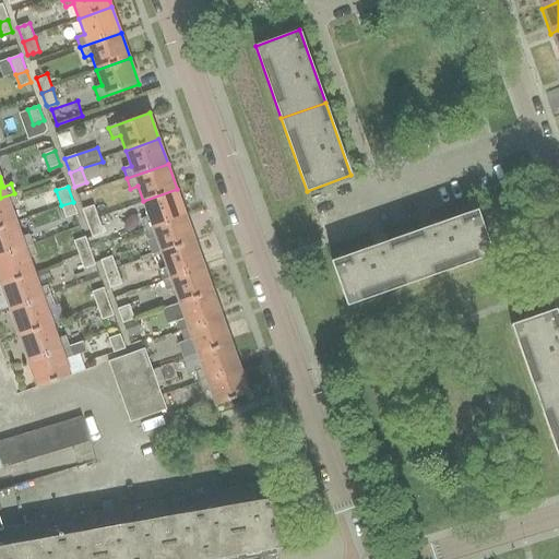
[(186,215),(177,189),(143,201),(149,216),(141,219),(145,229),(186,215)]
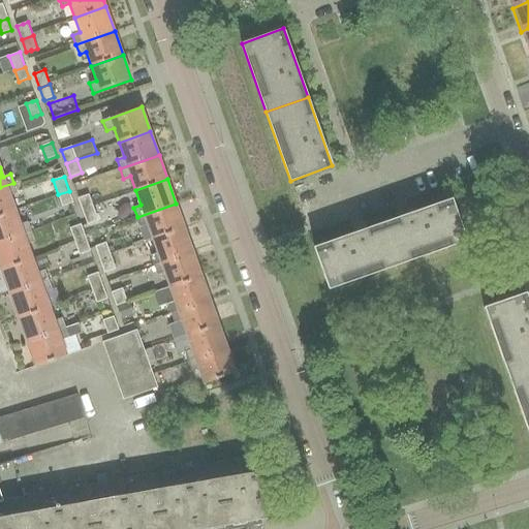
[(18,193),(13,183),(0,187),(0,215),(16,210),(10,196),(18,193)]
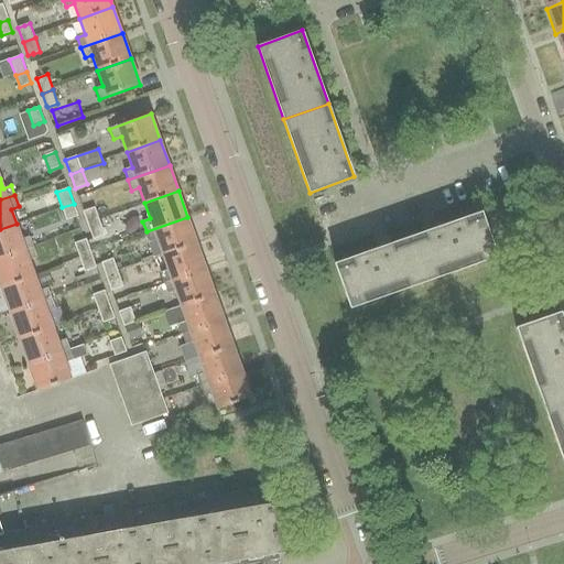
[(78,216),(74,204),(62,207),(67,220),(78,216)]
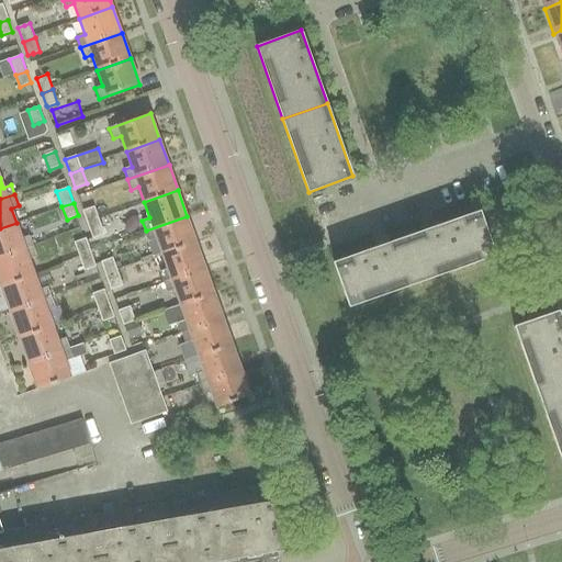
[(100,221),(94,206),(83,211),(89,225),(100,221)]
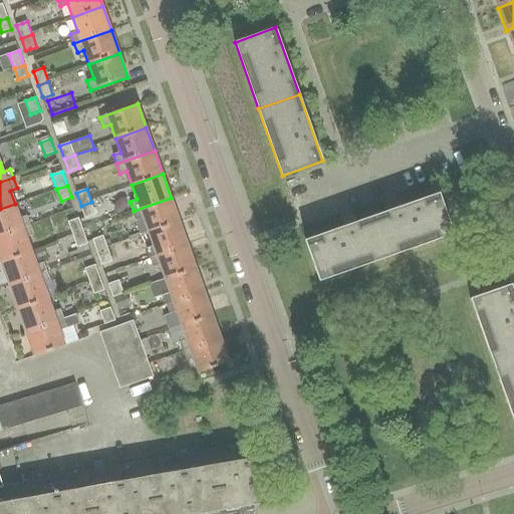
[(439,193),(372,216),(387,257),(453,233),(439,193)]
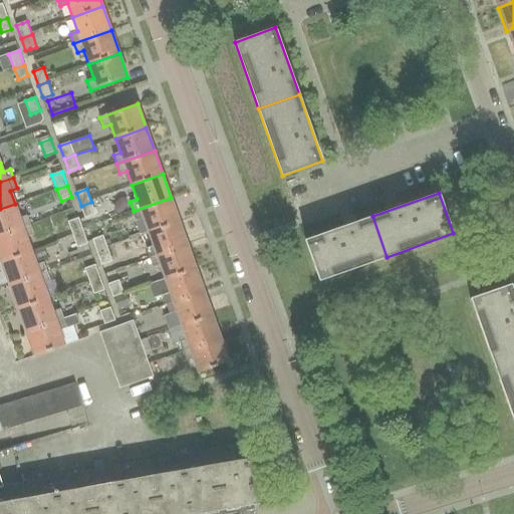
[(179,221),(171,198),(134,211),(137,221),(144,218),(149,232),(179,221)]
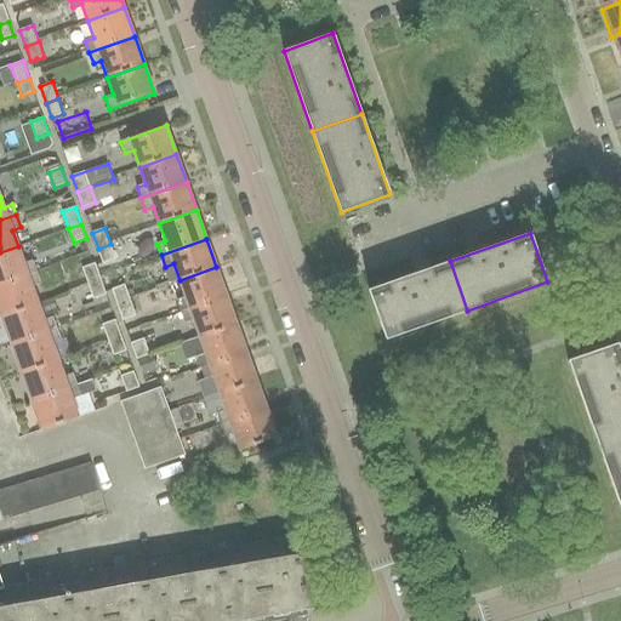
[(115,258),(110,244),(98,249),(103,262),(115,258)]
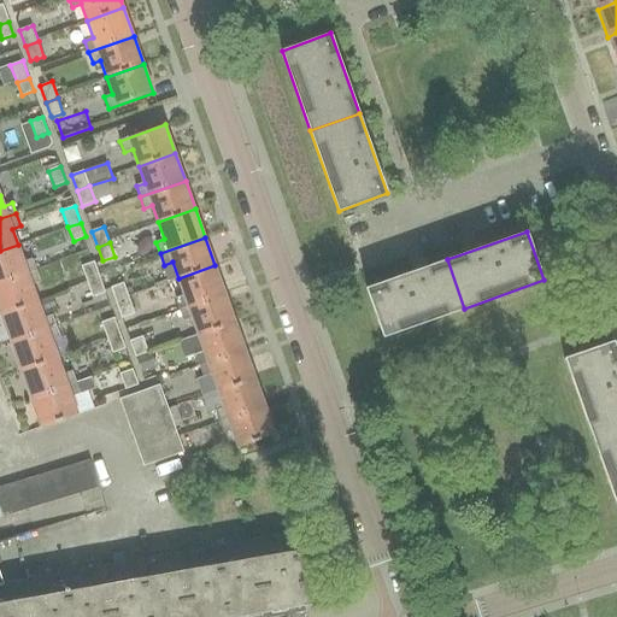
[(24,262),(18,245),(0,251),(0,282),(36,270),(33,259),(24,262)]
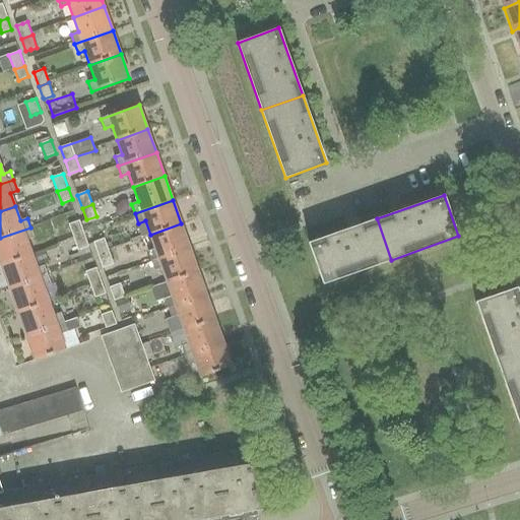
[(391,260),(377,218),(309,243),(323,283),(391,260)]
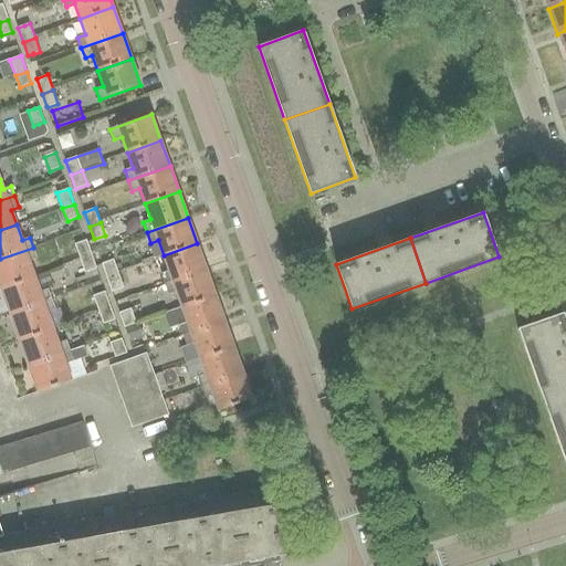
[(92,255),(86,240),(75,244),(81,260),(92,255)]
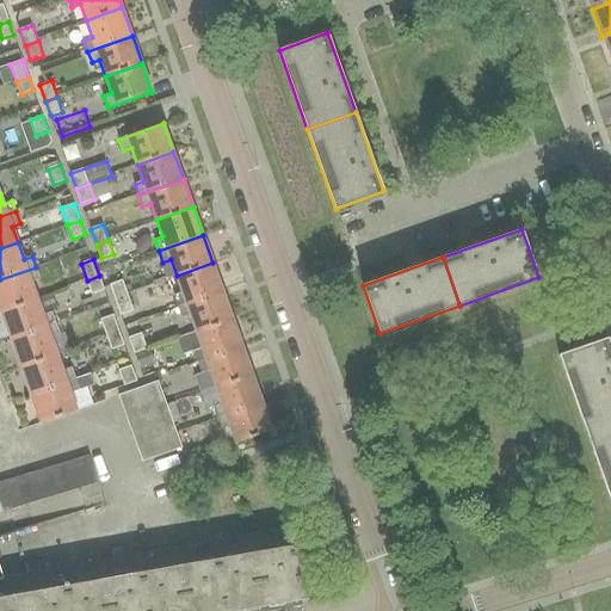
[(223,290),(213,263),(177,276),(183,292),(174,295),(178,307),(223,290)]
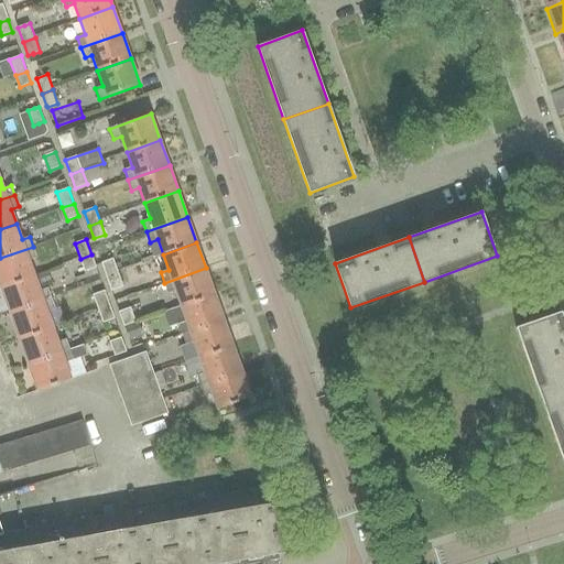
[(36,258),(33,247),(0,258),(0,285),(1,288),(34,275),(29,260),(36,258)]
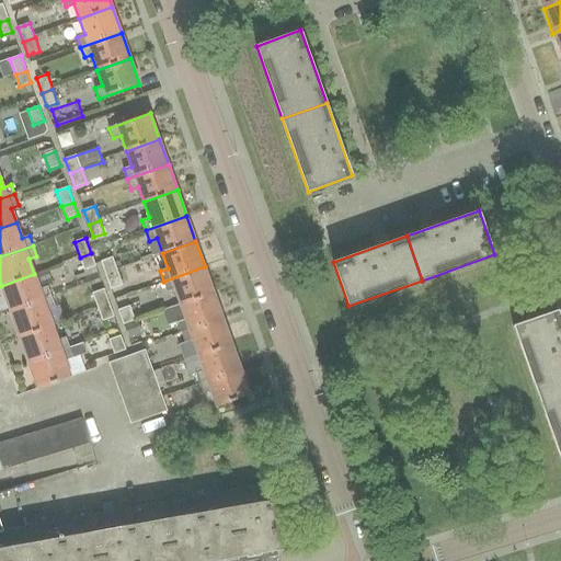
[(95,266),(91,253),(80,258),(84,270),(95,266)]
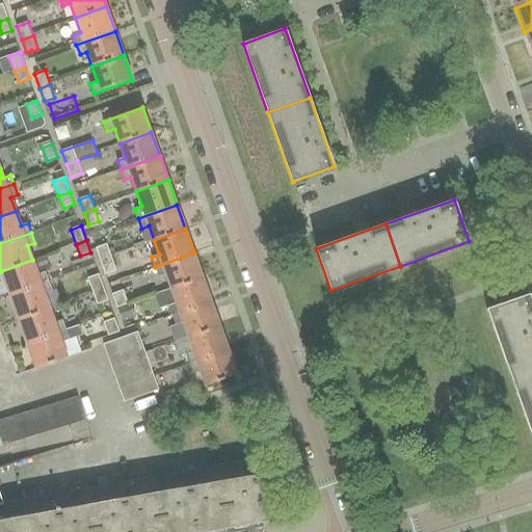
[(111,258),(107,244),(97,247),(101,261),(111,258)]
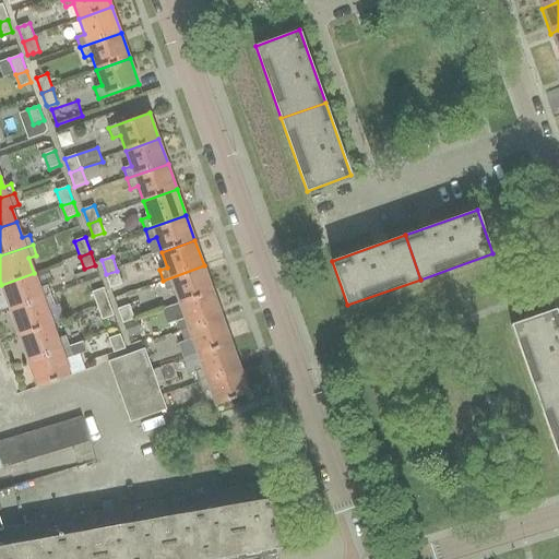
[(213,292),(204,265),(163,281),(167,290),(175,288),(180,302),(213,292)]
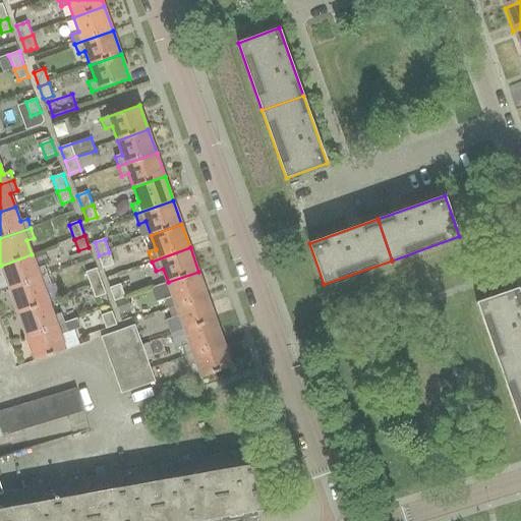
[(113,265),(109,252),(99,255),(103,269),(113,265)]
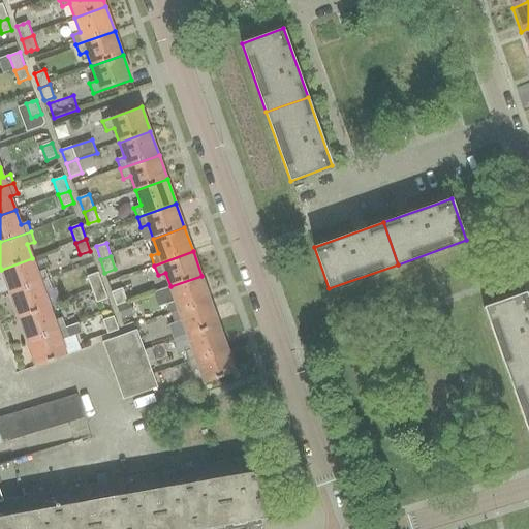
[(37,273),(32,258),(1,270),(9,293),(48,280),(44,270),(37,273)]
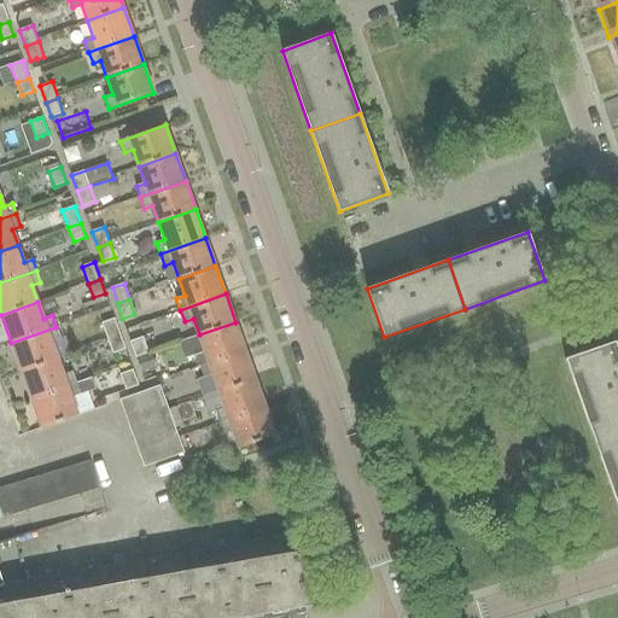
[(121,336),(114,318),(103,322),(109,340),(121,336)]
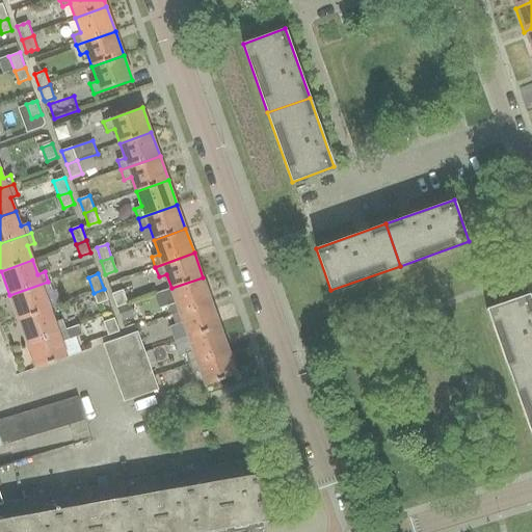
[(211,301),(203,277),(171,288),(176,302),(169,306),(173,315),(211,301)]
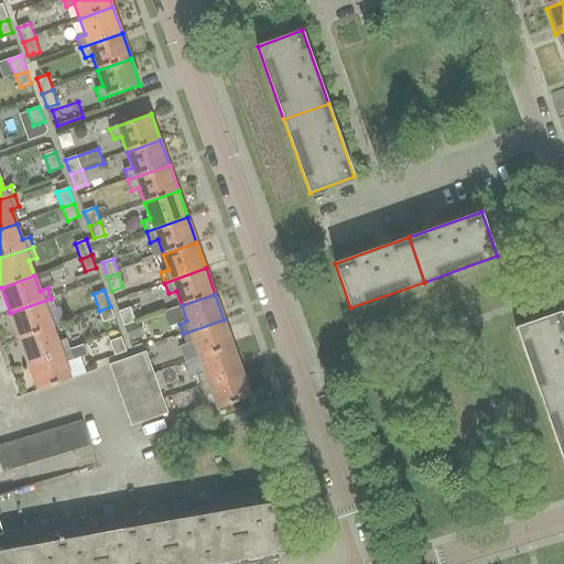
[(55,308),(51,299),(10,313),(19,339),(53,327),(47,312),(55,308)]
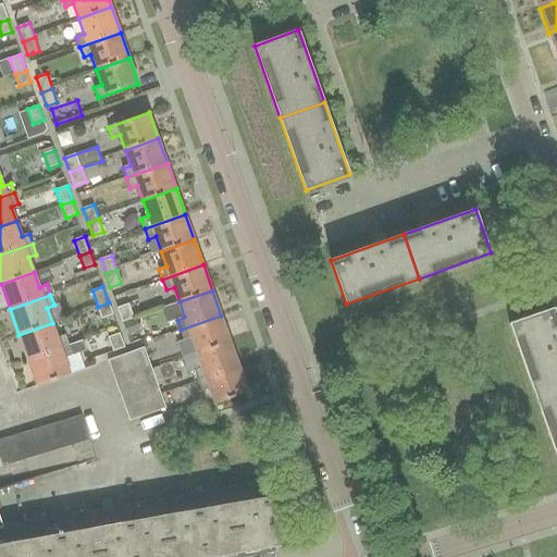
[(113,314),(109,302),(98,307),(101,319),(108,317),(113,314)]
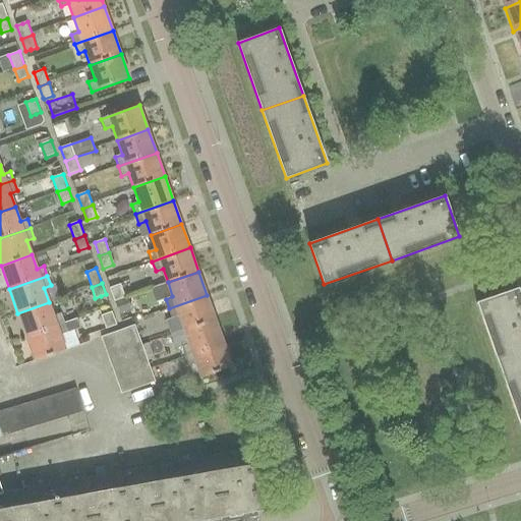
[(125,297),(121,284),(110,288),(115,301),(125,297)]
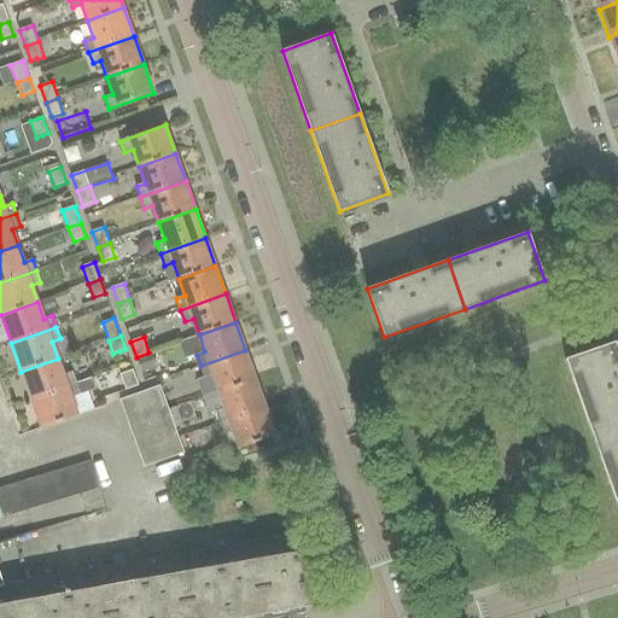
[(617,430),(617,351),(614,342),(565,359),(594,439),(617,430)]
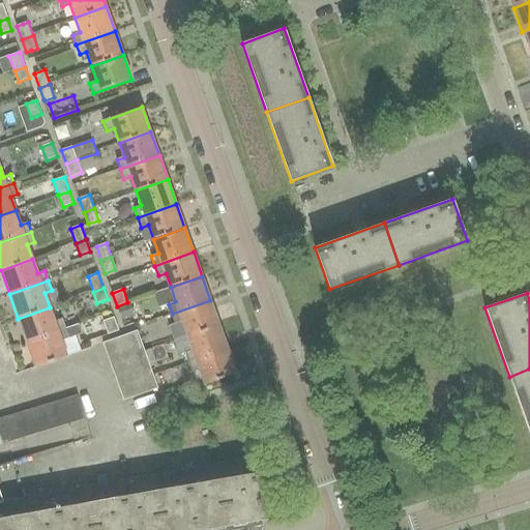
[(210,300),(172,314),(175,324),(169,327),(174,341),(187,335),(197,332),(219,324),(210,300)]
